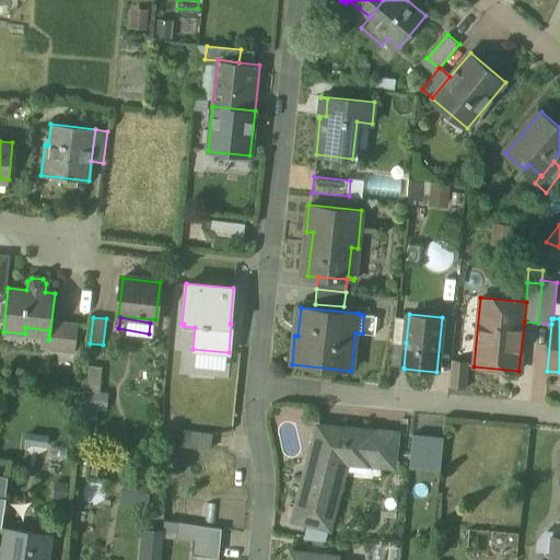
[(78,324),(62,323),(59,351),(74,353),(78,324)]
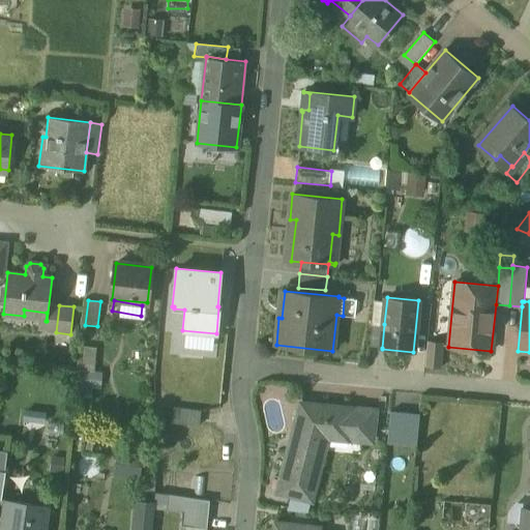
[(384,324),(372,323),(370,347),(382,348),(384,324)]
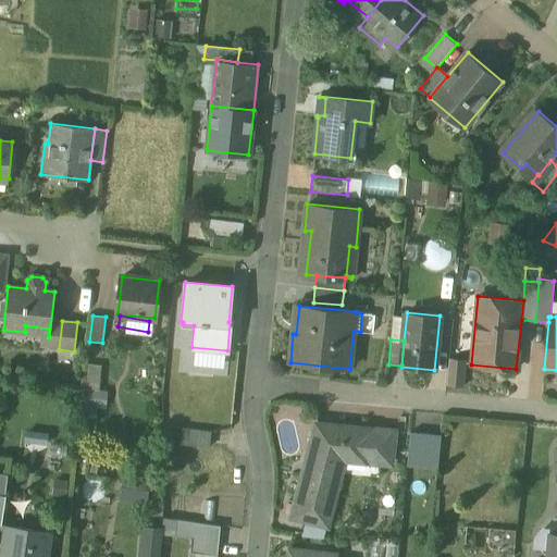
[(466,361),(449,359),(446,385),(463,386),(466,361)]
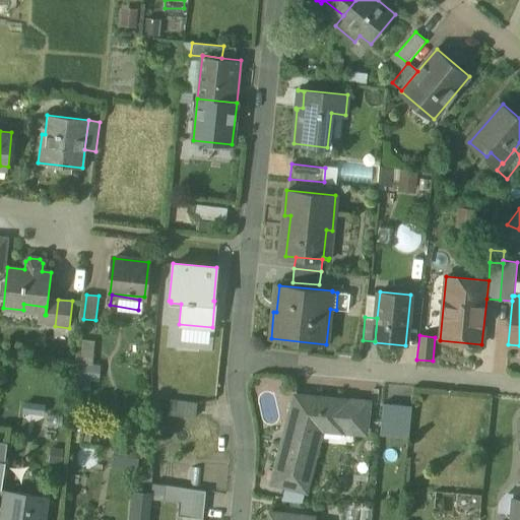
[(93,342),(81,341),(80,358),(91,359),(93,342)]
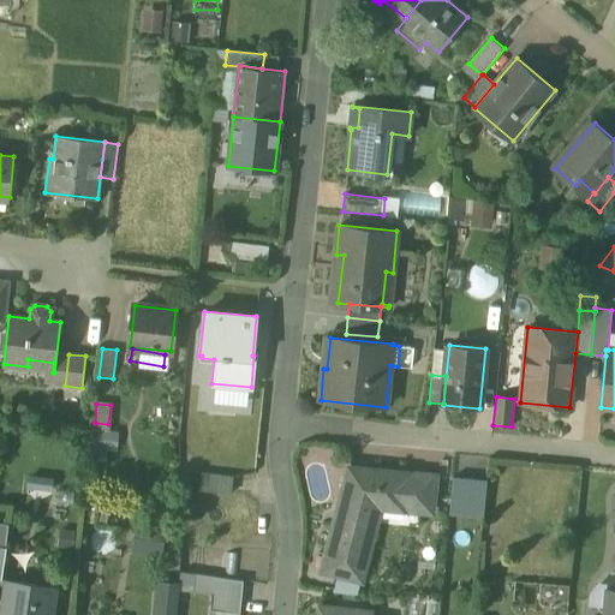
[(118,453),(120,433),(95,430),(91,458),(107,459),(108,452),(118,453)]
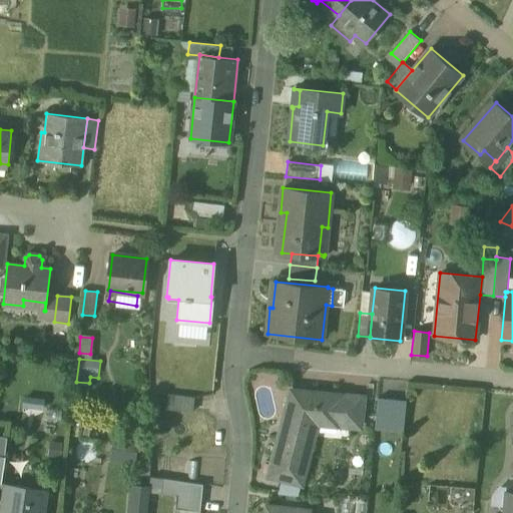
[(337,395),(292,390),(270,476),(302,484),(316,427),(314,427),(317,415),(335,417),(337,395)]
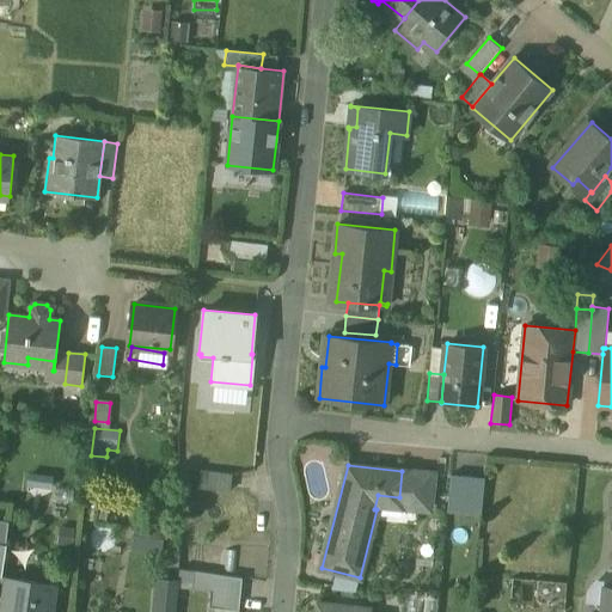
[(417,476),(404,475),(404,471),(402,471),(399,497),(398,508),(415,509),(416,503),(420,473),(417,473),(417,476)]
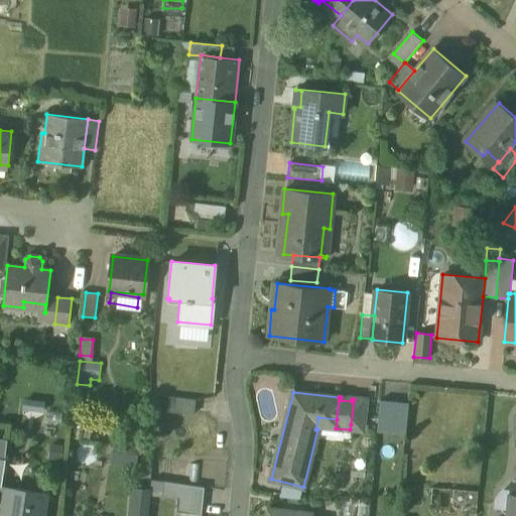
[(376,398),(376,430),(403,430),(404,399),(376,398)]
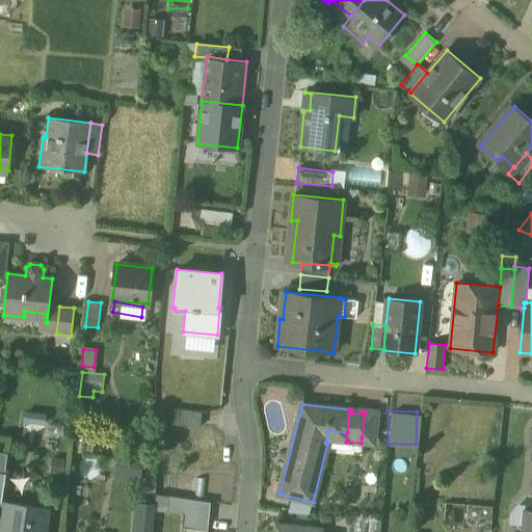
[(378,414),(365,411),(362,437),(376,439),(378,414)]
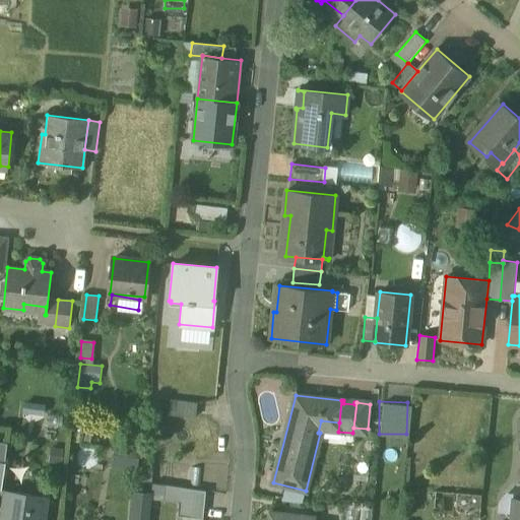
[(129,445),(114,444),(112,465),(126,466),(129,445)]
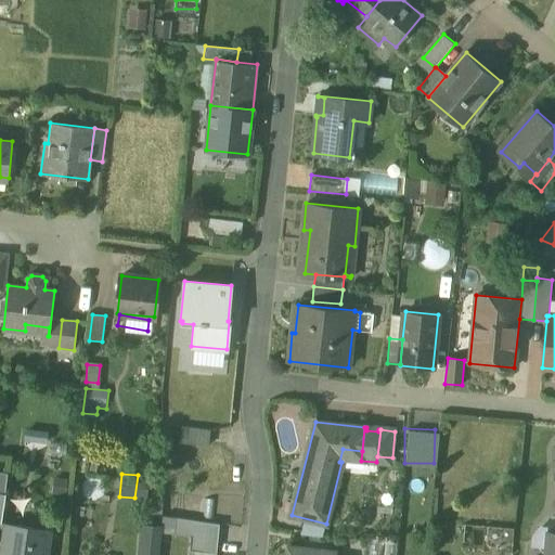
[(176,518),(163,516),(160,532),(173,534),(176,518)]
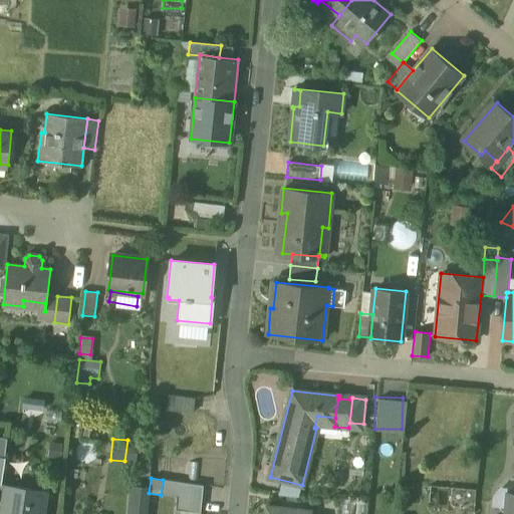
[(179,482),(163,480),(161,495),(177,497),(179,482)]
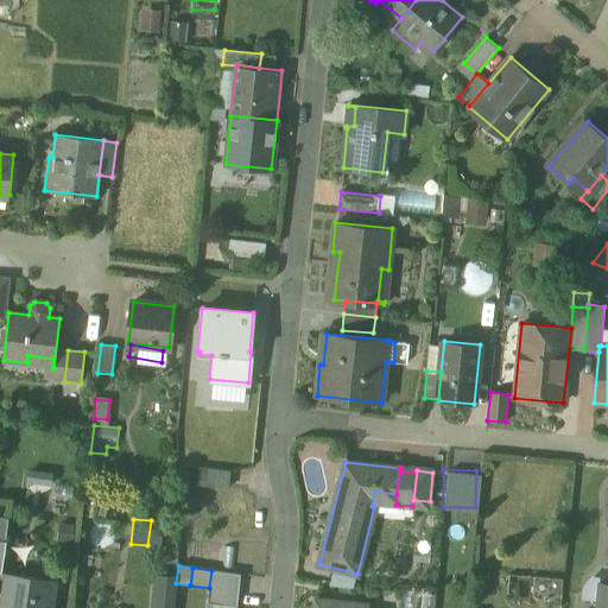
[(152,570),(146,607),(170,607),(176,574),(152,570)]
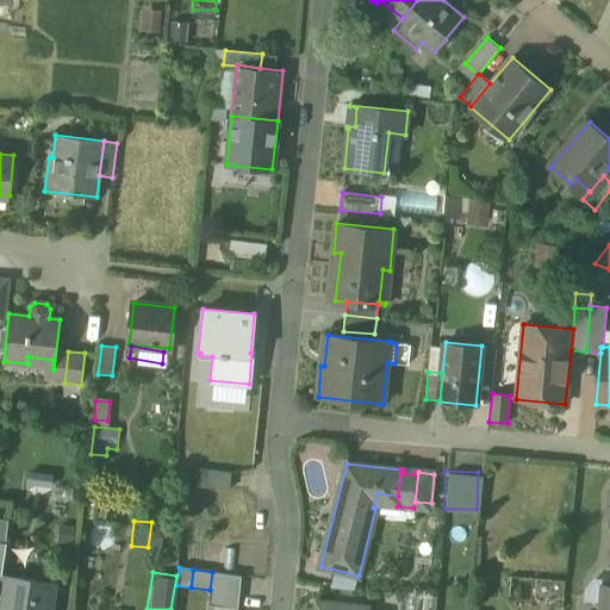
[(241,577),(212,572),(210,590),(209,604),(237,609),(241,577)]
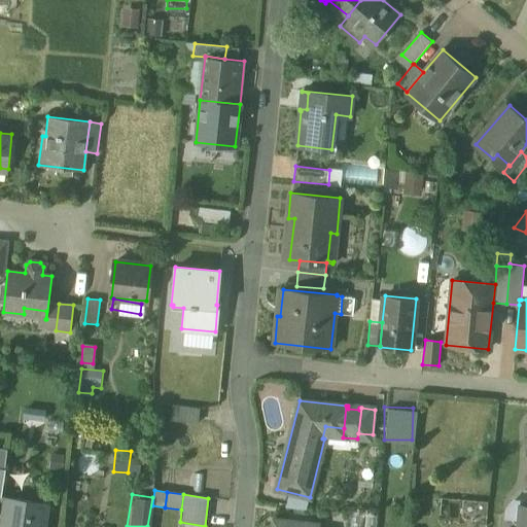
[(43,526),(47,503),(5,497),(1,526),(43,526)]
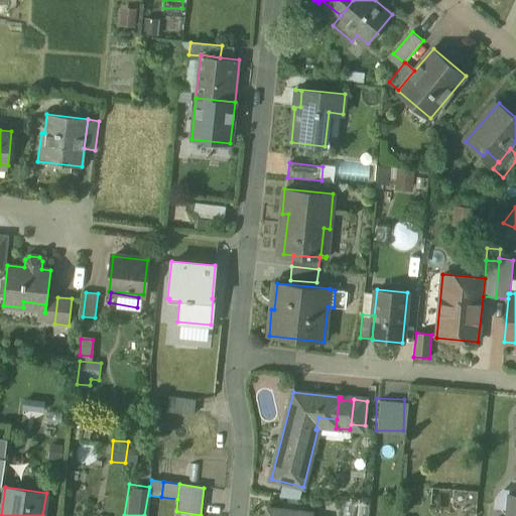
[(495,487),(493,506),(503,507),(505,488),(495,487)]
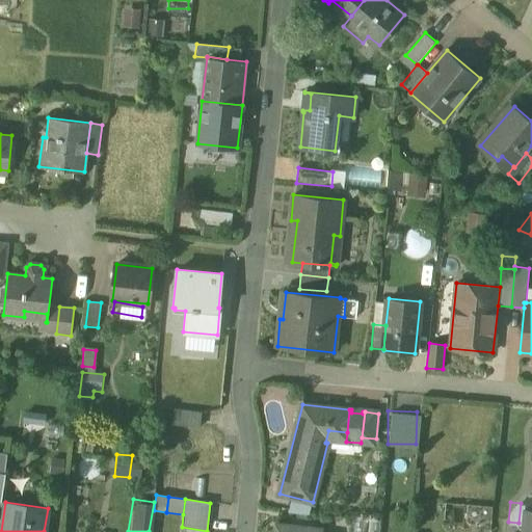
[(531,531),(531,511),(524,511),(522,531),(531,531)]
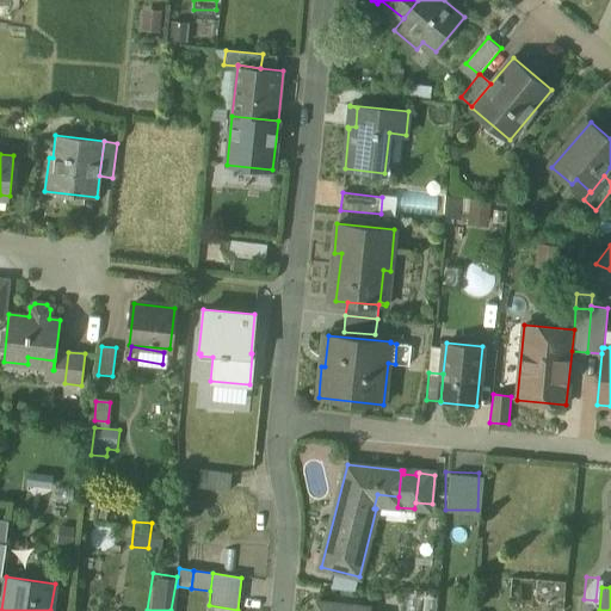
[(503,591),(480,590),(479,600),(501,603),(503,591)]
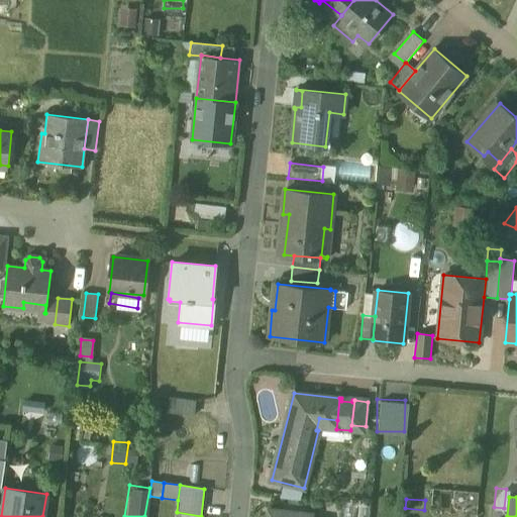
[(477,516),(478,508),(455,506),(453,516),(477,516)]
